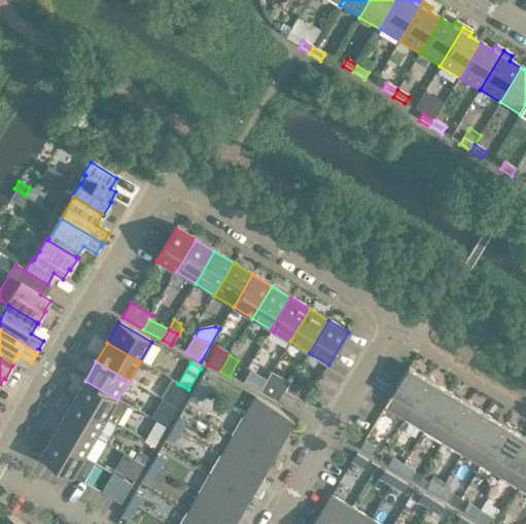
[(409,369),(384,408),(405,420),(428,381),(409,369)]
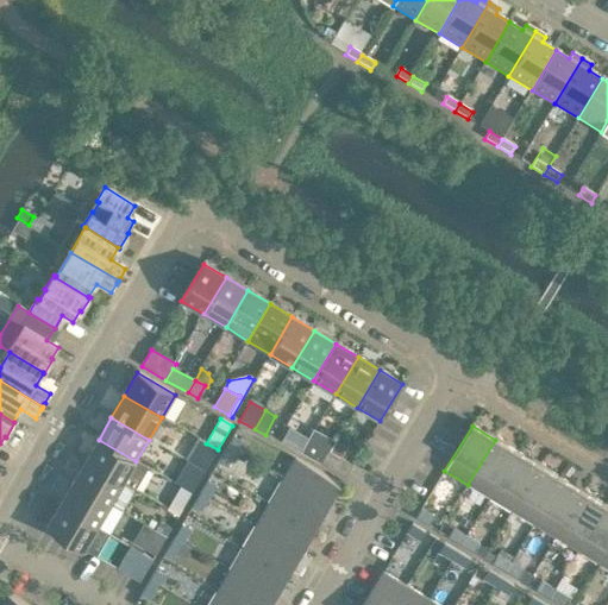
[(292,427),(282,445),(299,454),(300,453),(307,440),(309,436),(292,427)]
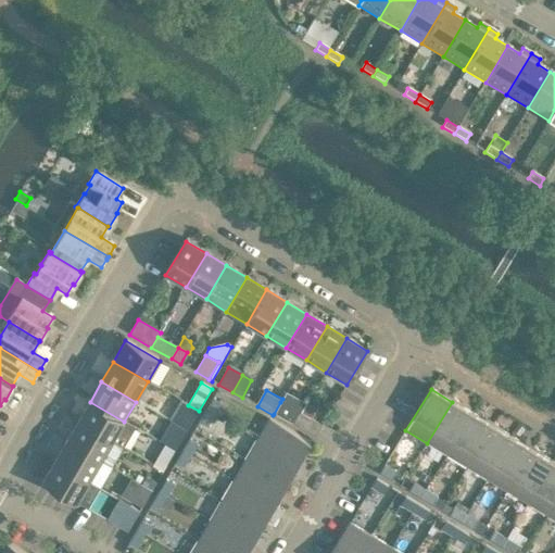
[(222,403),(213,399),(205,412),(214,416),(222,403)]
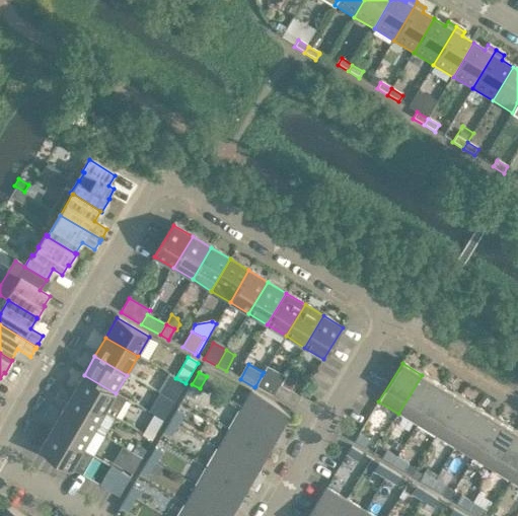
[(126,399),(116,393),(84,375),(73,394),(115,419),(126,399)]
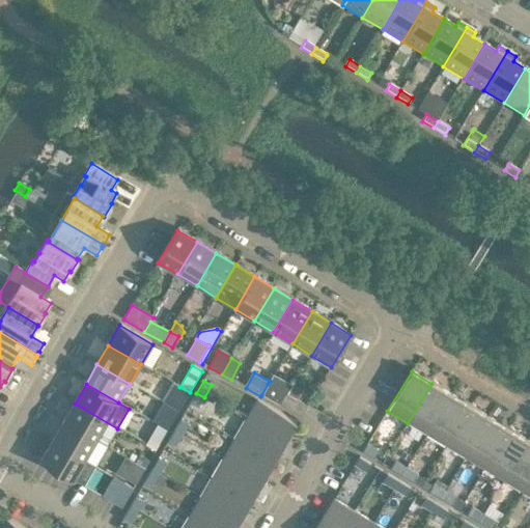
[(268,384),(261,395),(279,406),(285,394),(268,384)]
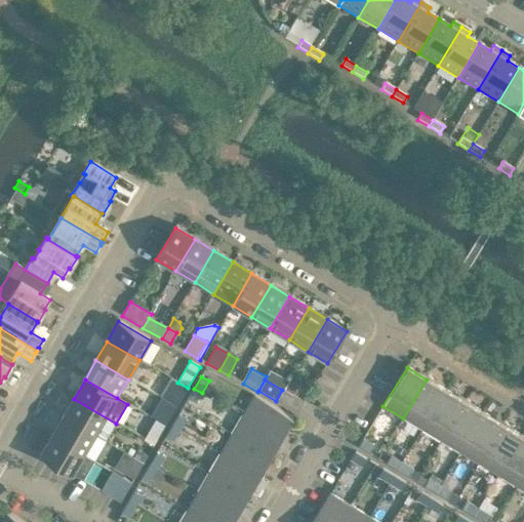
[(421,430),(446,391),(427,379),(403,418),(421,430)]
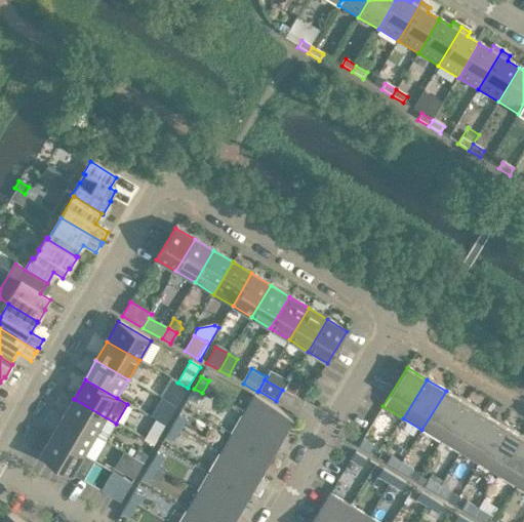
[(188,388),(177,383),(166,401),(176,407),(188,388)]
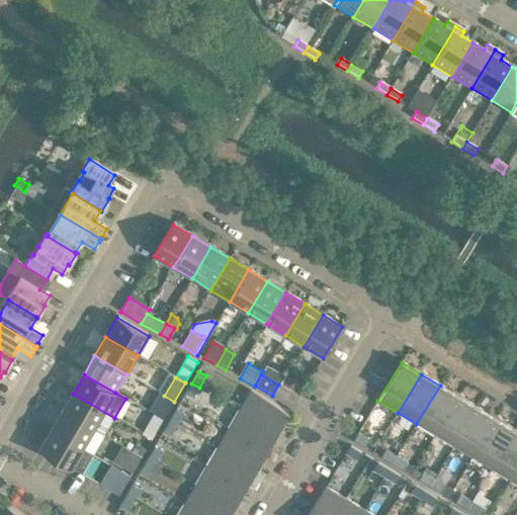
[(299,397),(290,392),(295,383),(285,377),(280,387),(278,384),(272,396),(293,408),(299,397)]
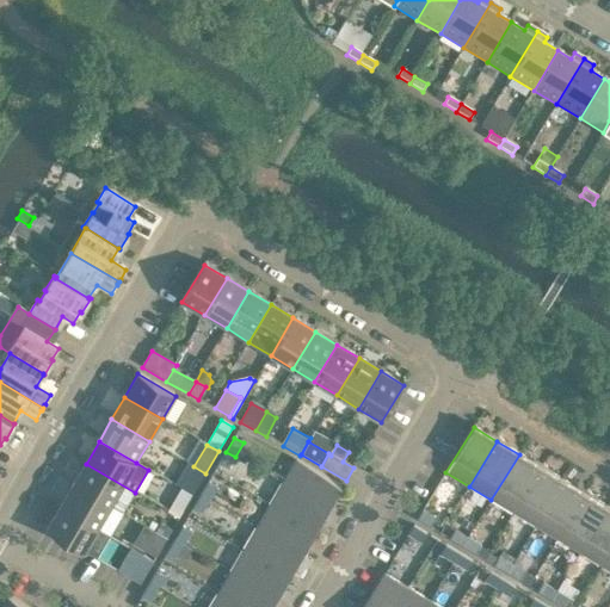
[(219,464),(228,470),(235,457),(226,452),(219,464)]
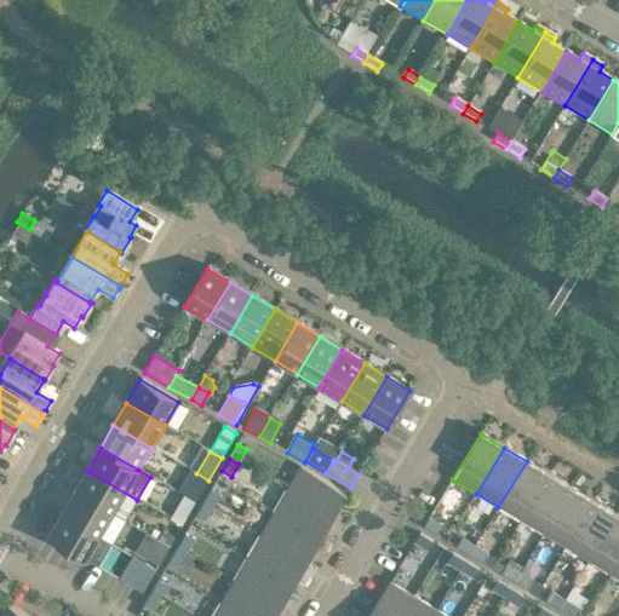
[(521,520),(549,475),(527,461),(498,507),(521,520)]
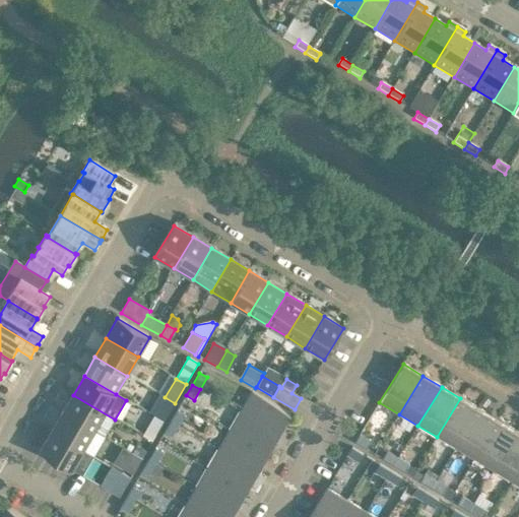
[(290,415),(252,392),(240,412),(279,435),(290,415)]
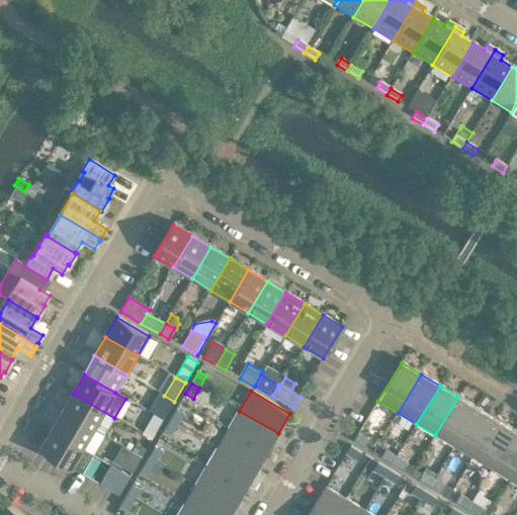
[(114,418),(73,394),(62,412),(93,431),(104,437),(114,418)]
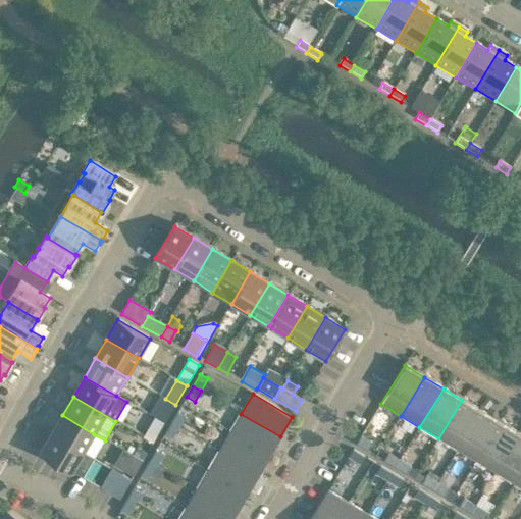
[(457,451),(481,411),(462,400),(438,438),(457,451)]
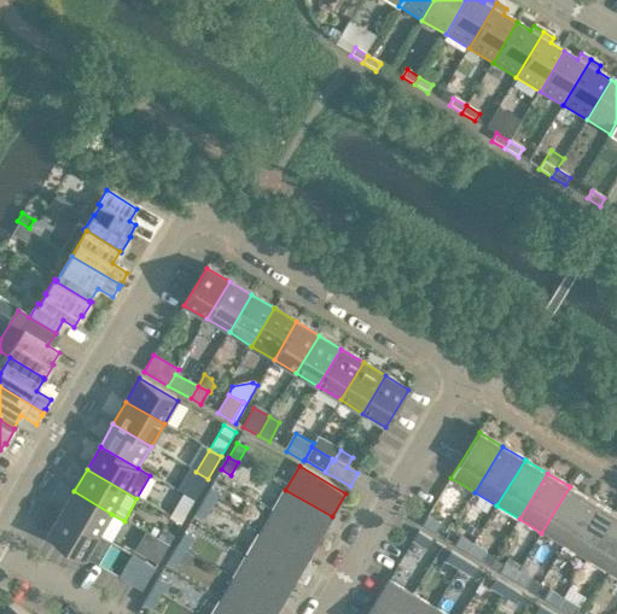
[(181,483),(176,491),(182,495),(195,502),(199,493),(181,483)]
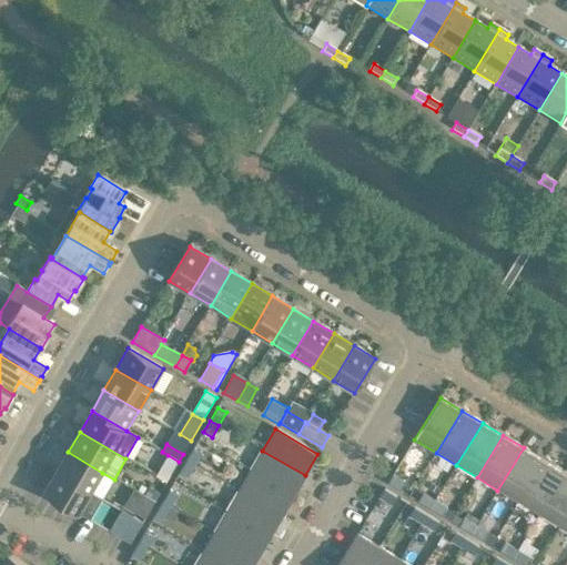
[(524,447),(497,491),(518,503),(544,461),(524,447)]
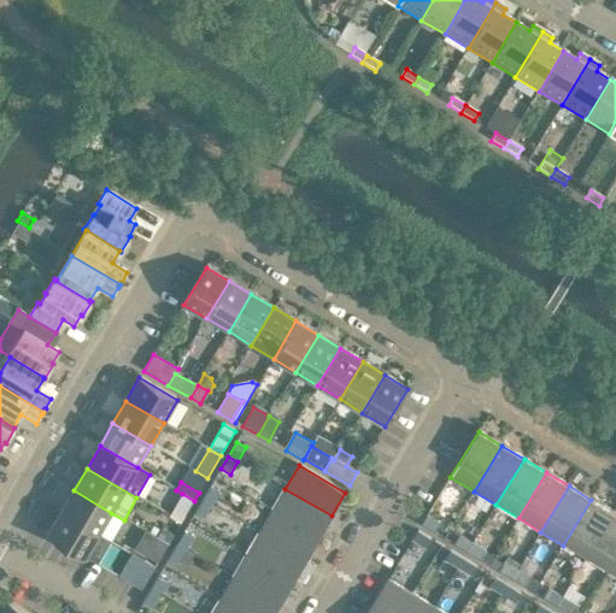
[(221,493),(211,487),(203,501),(212,507),(221,493)]
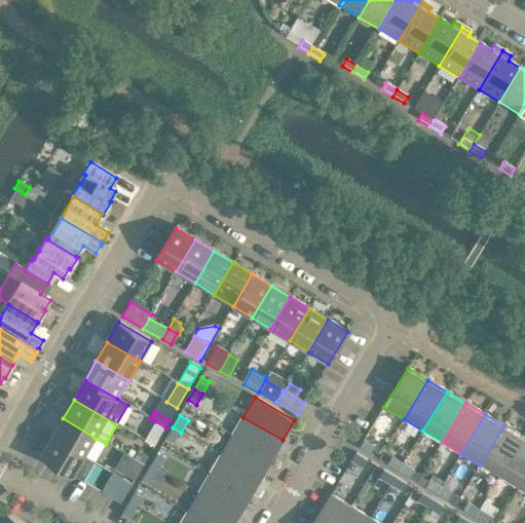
[(283,440),(242,417),(231,437),(271,459),(283,440)]
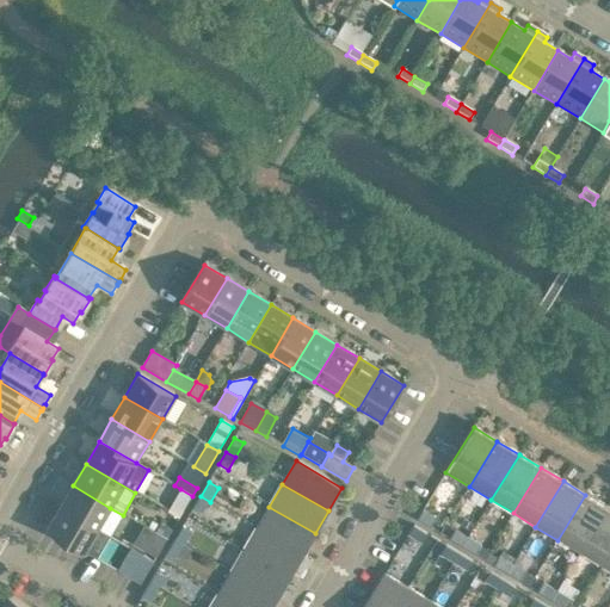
[(110,508),(73,485),(60,508),(97,530),(110,508)]
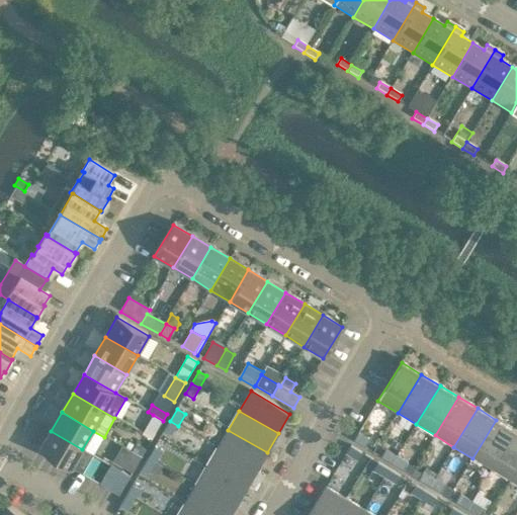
[(142,433),(152,439),(163,421),(153,415),(142,433)]
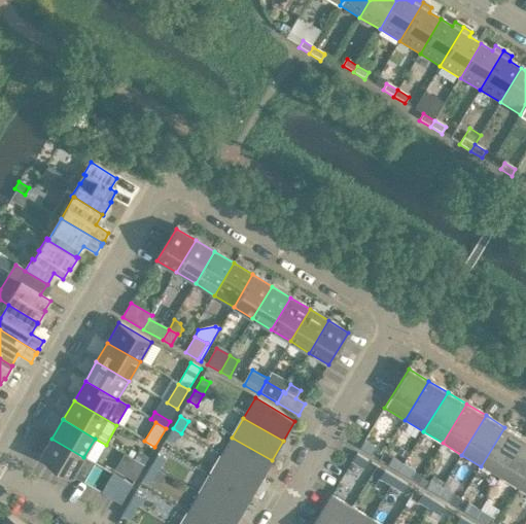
[(504,427),(481,466),(499,478),(523,439),(504,427)]
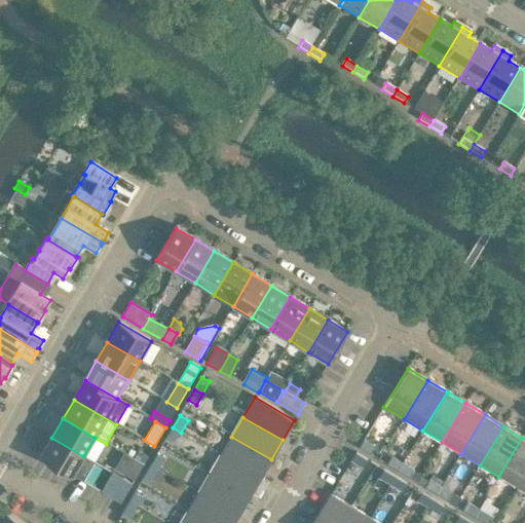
[(165,440),(174,444),(181,433),(173,427),(165,440)]
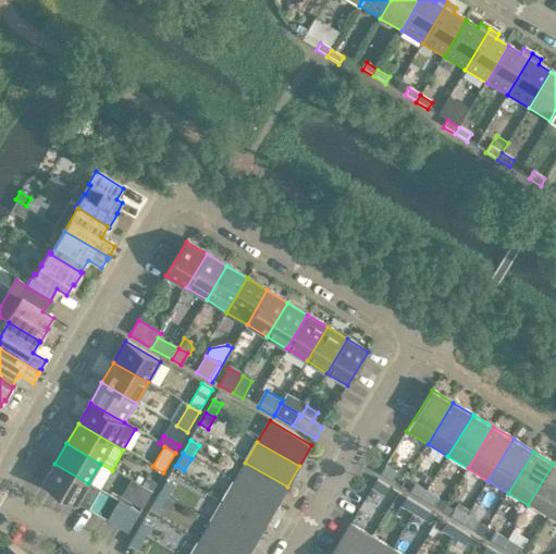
[(287,487),(245,463),(233,482),(275,507),(287,487)]
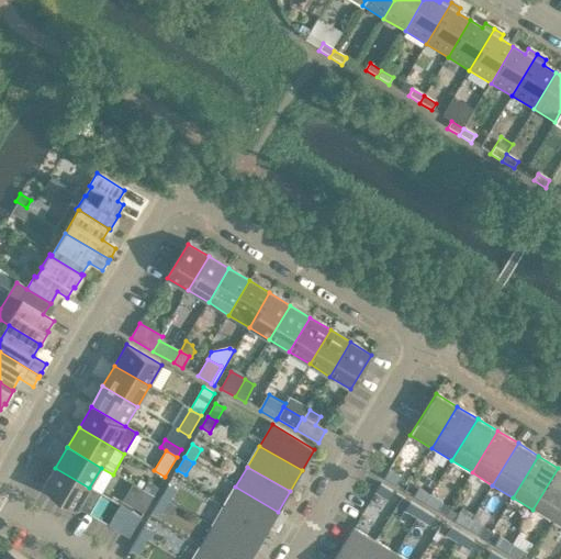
[(43,489),(89,515),(101,494),(89,488),(55,468),(43,489)]
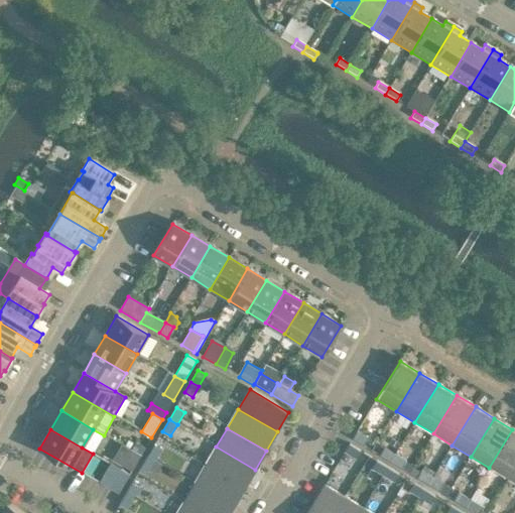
[(514,430),(512,429),(489,468),(508,479),(514,467),(514,430)]
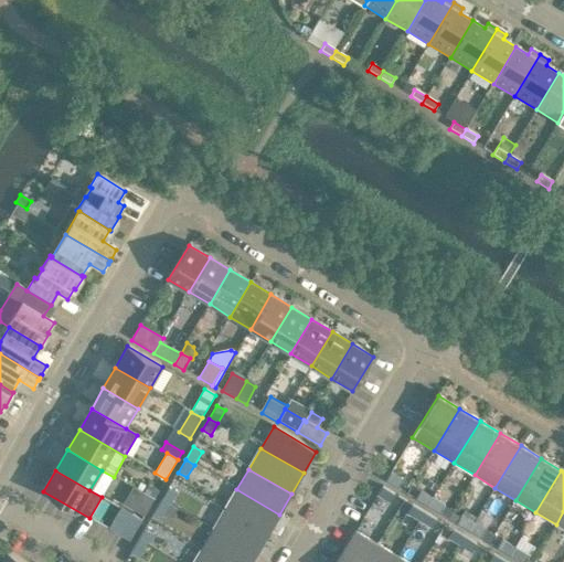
[(391,473),(385,483),(398,490),(404,480),(391,473)]
